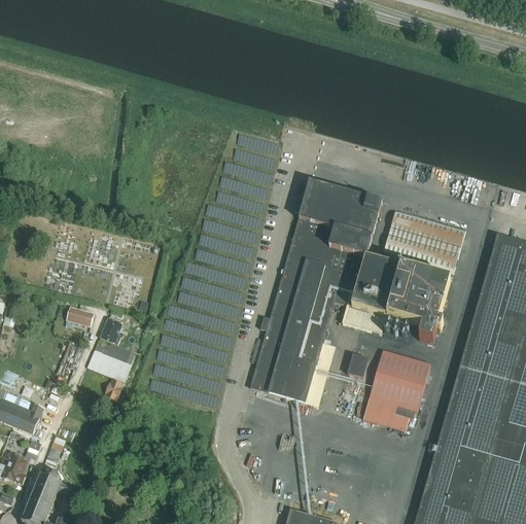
[(334,303),(346,306),(342,323),(381,335),(386,317),(422,327),(419,340),(432,344),(436,332),(441,333),(443,324),(439,322),(450,282),(364,257),(380,203),(300,180),(295,196),(304,198),(270,319),(264,317),(259,329),(266,330),(249,388),(317,408),(335,347),(322,344),(334,303)]
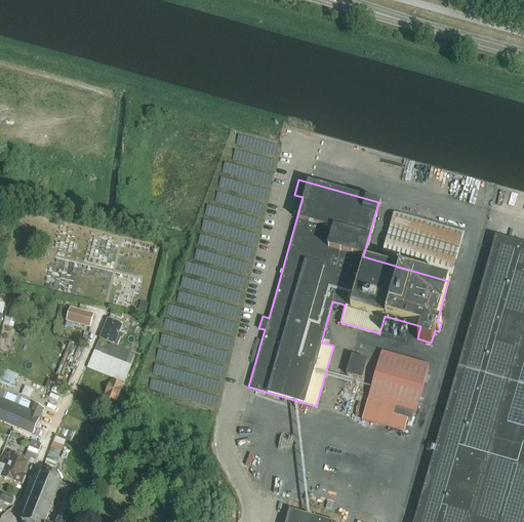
[(464,229),(394,208),(381,253),(451,273),(464,229)]
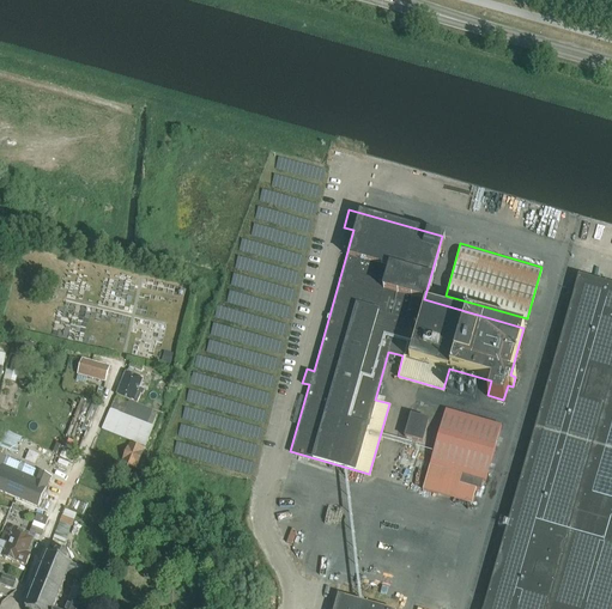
[(611,608),(611,284),(577,274),(482,608),(611,608)]
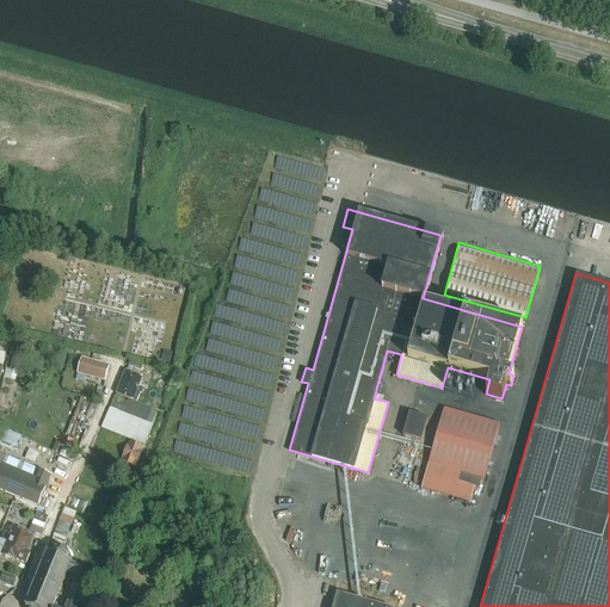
[(170,360),(172,352),(172,350),(162,347),(160,358),(170,360)]
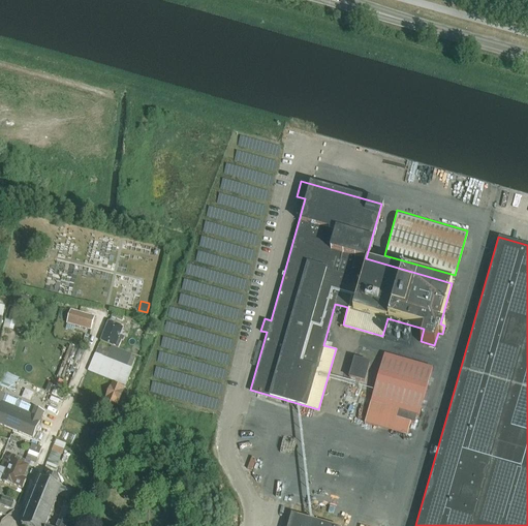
[(71,309),(68,321),(89,327),(92,314),(71,309)]
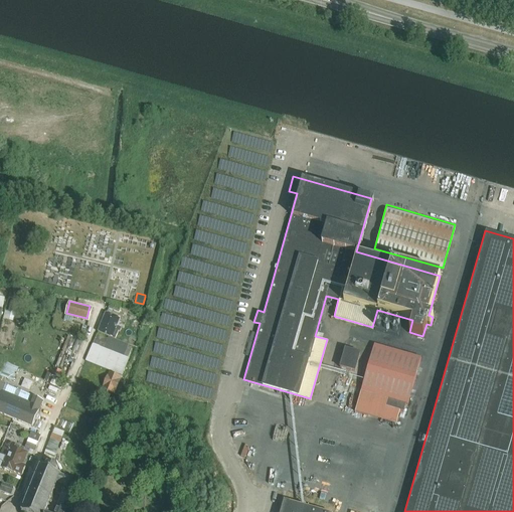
[(120,305),(109,302),(107,307),(118,311),(120,305)]
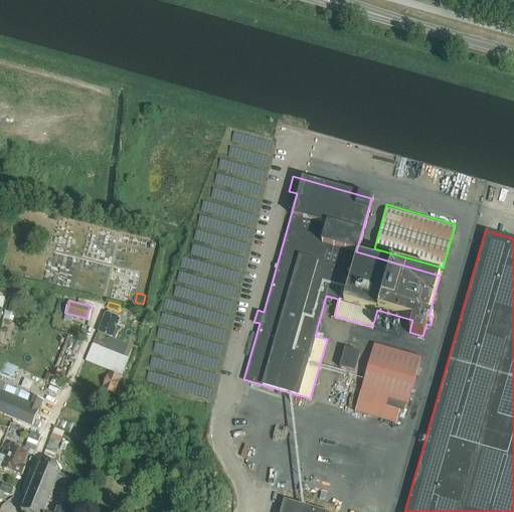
[(121,326),(116,324),(119,317),(106,312),(98,330),(109,335),(114,337),(117,329),(119,330),(121,326)]
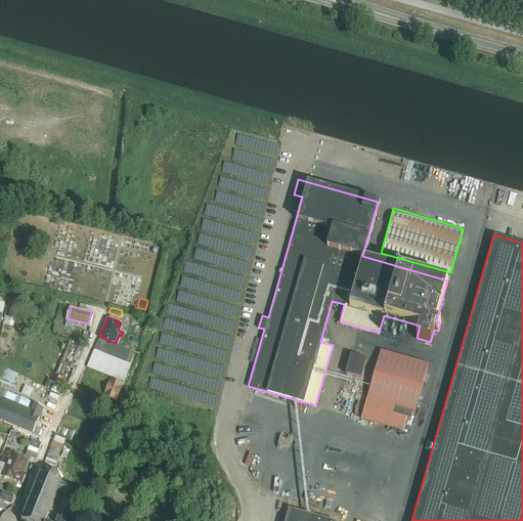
[(98,338),(96,344),(107,348),(110,343),(98,338)]
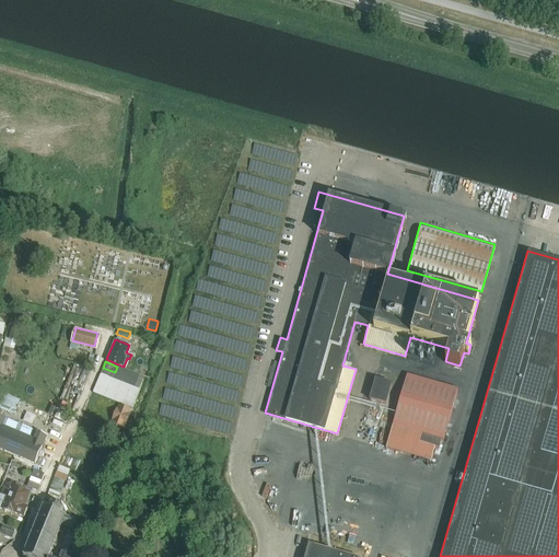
[(101,373),(94,391),(132,406),(140,389),(138,387),(142,378),(138,375),(139,372),(124,367),(118,364),(117,367),(115,372),(113,378),(101,373)]
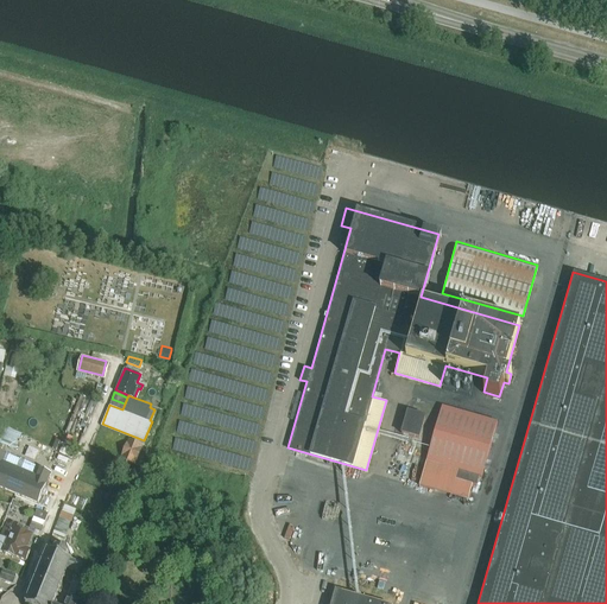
[(125,404),(112,399),(109,405),(122,409),(125,404)]
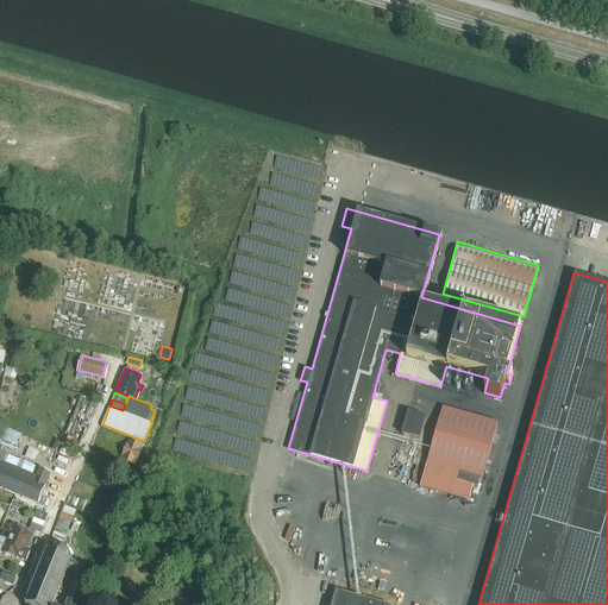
[(442,404),(426,460),(419,485),(468,498),(472,483),(477,485),(480,476),(482,477),(497,421),(442,404)]
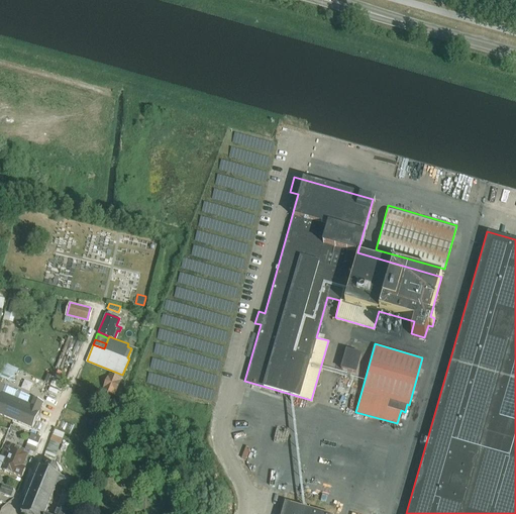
[(362,352),(345,347),(340,368),(355,372),(362,352)]
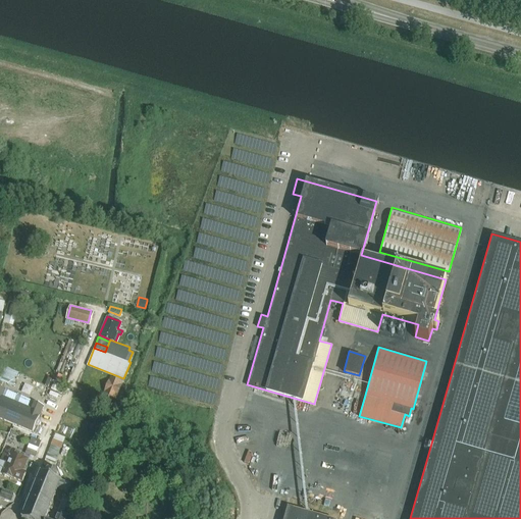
[(0,378),(12,384),(17,371),(0,364),(0,378)]
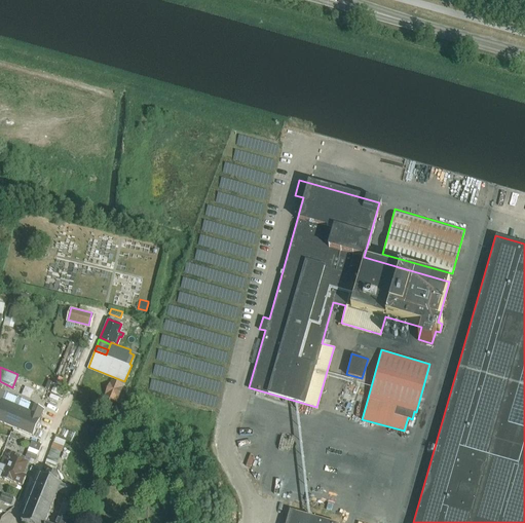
[(122,384),(110,379),(104,396),(115,400),(122,384)]
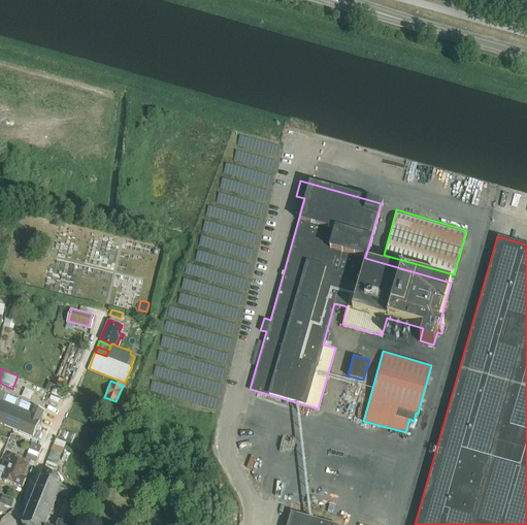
[(0,421),(32,435),(43,408),(33,404),(30,412),(2,399),(4,392),(0,390),(0,421)]
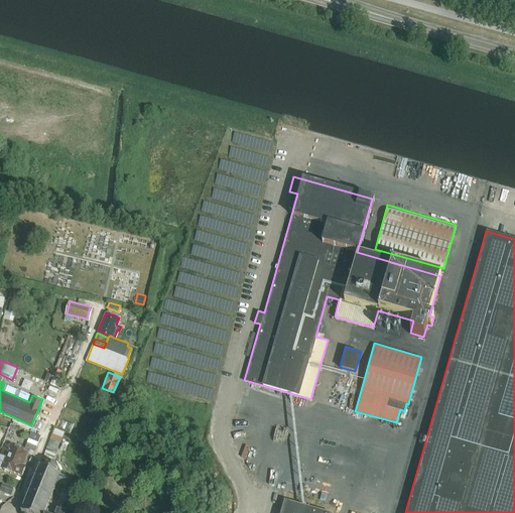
[(31,430),(28,437),(37,441),(40,434),(31,430)]
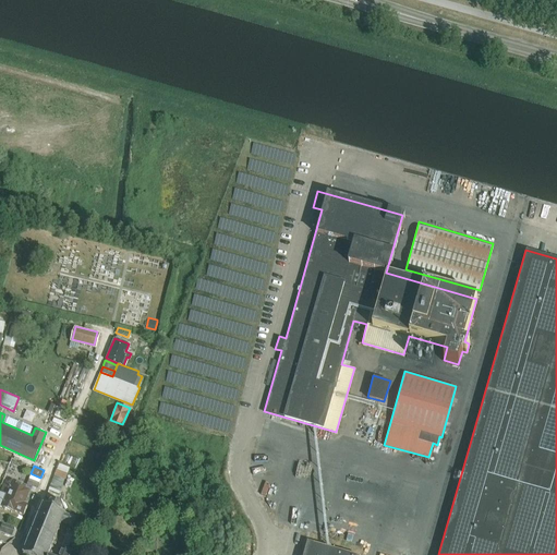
[(31,473),(27,482),(37,486),(40,478),(31,473)]
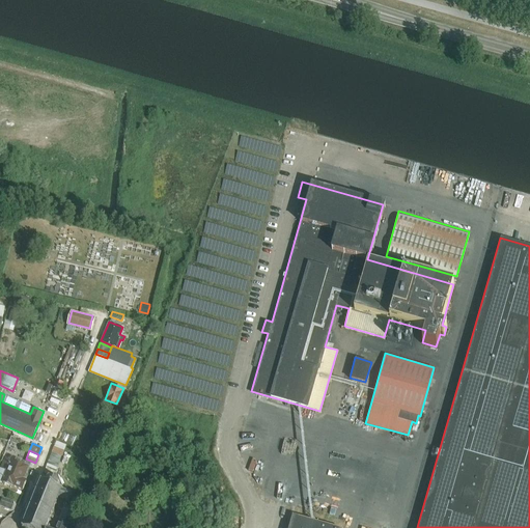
[(6,468),(2,476),(3,477),(2,480),(12,484),(22,489),(26,479),(23,478),(28,466),(24,464),(24,461),(9,454),(8,459),(5,456),(1,466),(6,468)]
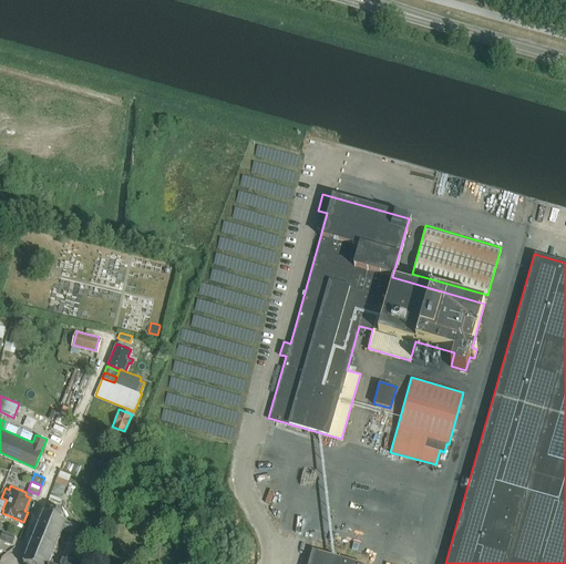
[(51,563),(52,563),(49,562),(62,530),(72,534),(76,524),(61,519),(63,513),(61,509),(55,506),(50,509),(48,513),(43,511),(22,561),(29,563),(51,563)]
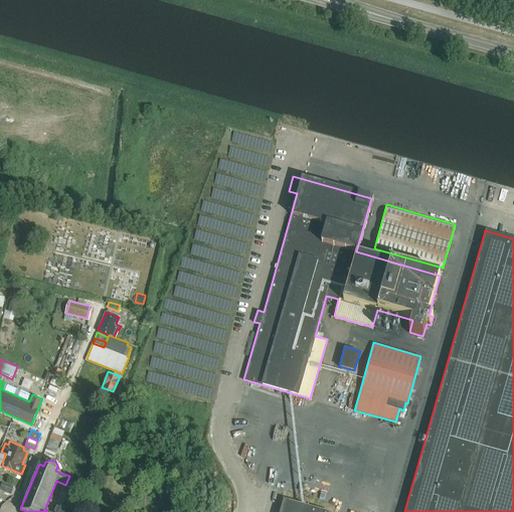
[(1,481),(0,483),(0,488),(0,489),(10,493),(13,486),(1,481)]
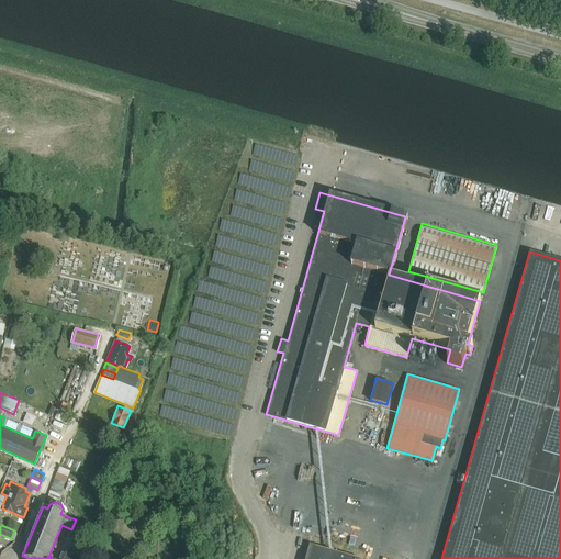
[(58,558),(54,558),(52,558),(51,558),(76,558),(83,540),(74,536),(73,538),(66,536),(60,550),(63,551),(58,558)]
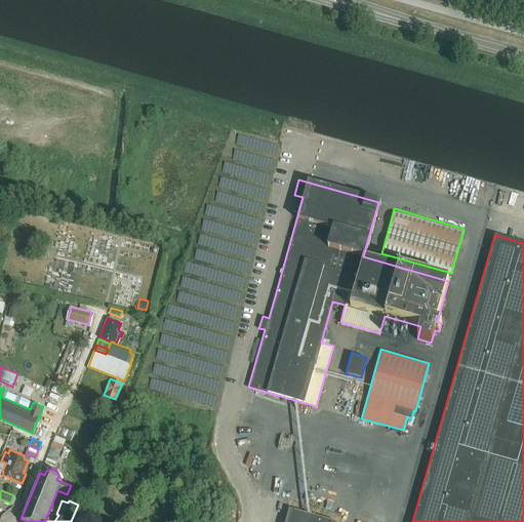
[(284,521),(336,521),(289,509),(284,521)]
